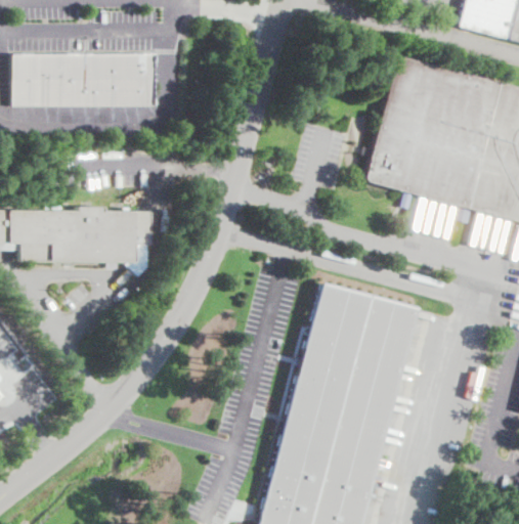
[(518,44),(508,41),(509,39),(460,27),(466,0),(518,0),(518,44)]
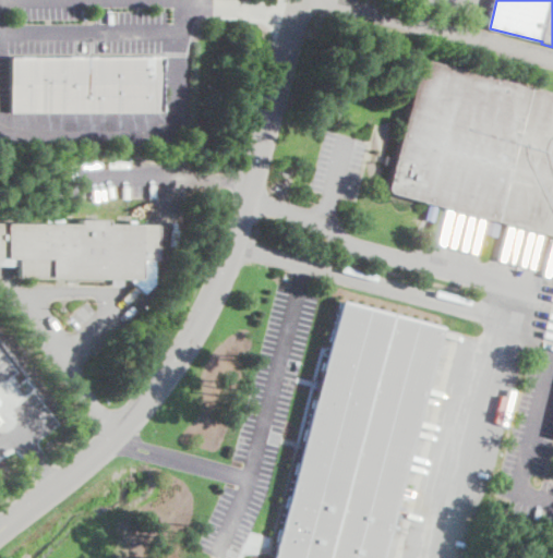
[(166,112),(14,112),(13,58),(145,57),(165,57),(166,112)]
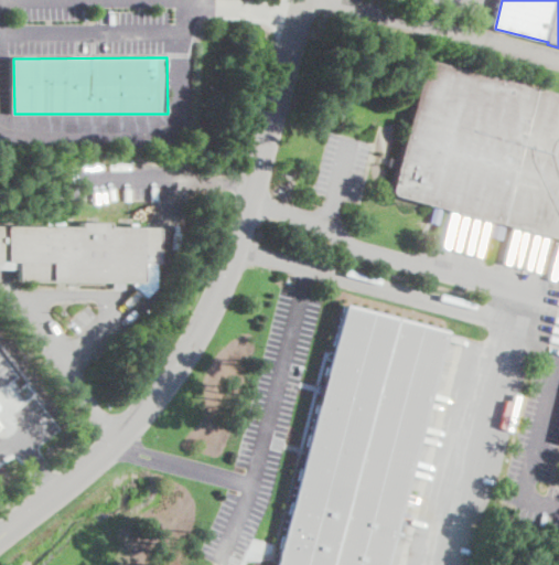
[(558,238),(396,196),(395,192),(395,189),(400,168),(402,161),(428,64),(429,62),(432,61),(558,94),(558,238)]
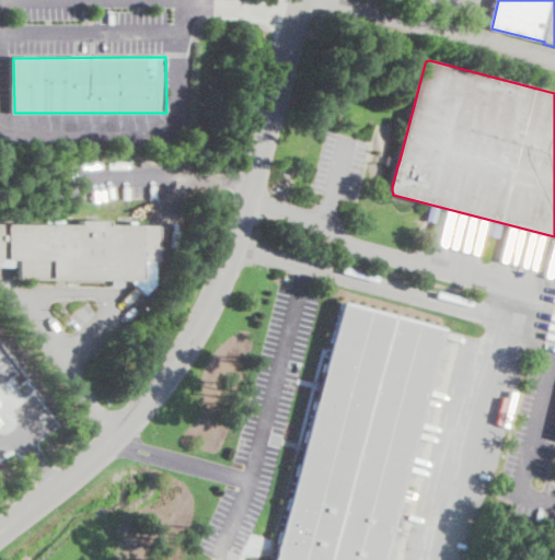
[(400,160),(397,166),(389,164),(391,156),(400,160)]
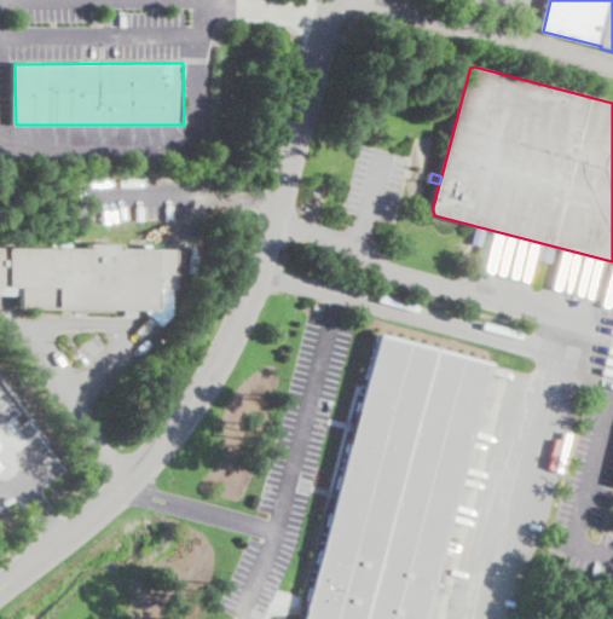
[(76,242),(76,250),(93,250),(93,246),(122,246),(122,250),(177,252),(177,255),(177,290),(174,290),(174,316),(162,327),(149,311),(139,311),(139,314),(127,316),(127,310),(23,308),(23,296),(0,296),(0,248),(41,249),(41,242),(76,242)]
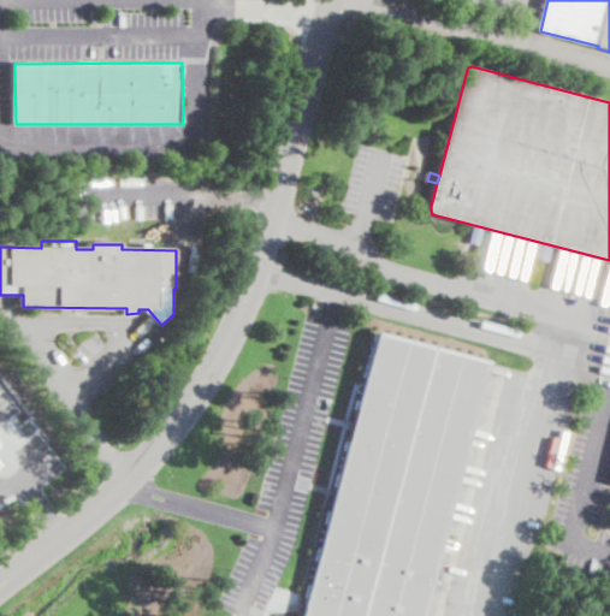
[(422,615),(305,615),(378,332),(491,362),(422,615)]
